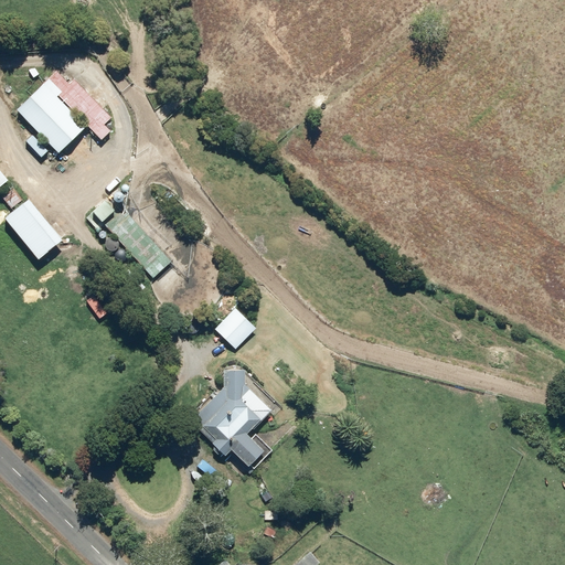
[(110,130),(105,124),(113,117),(74,77),(68,83),(56,71),(18,109),(59,151),(87,124),(102,139),(110,130)]
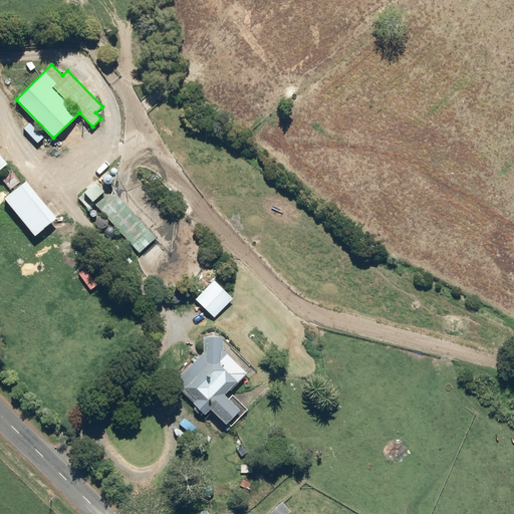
[(57,217),(26,180),(5,198),(35,235),(57,217)]
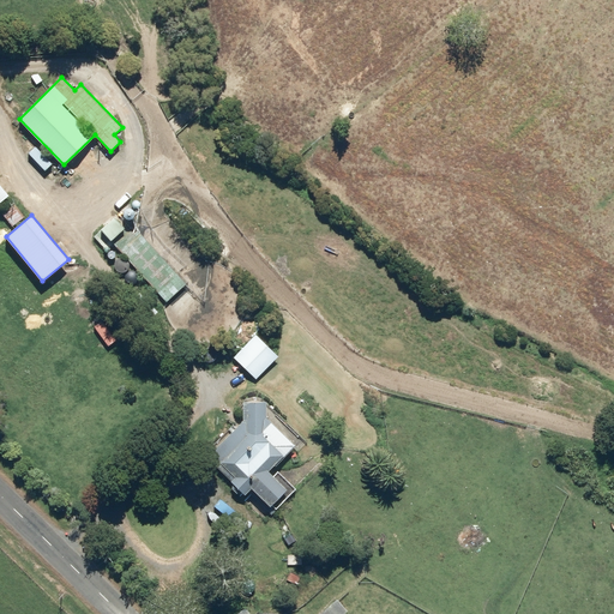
[(169,290),(173,294),(185,283),(137,232),(132,235),(114,216),(96,234),(107,246),(113,241),(156,288),(158,286),(166,293),(169,290)]
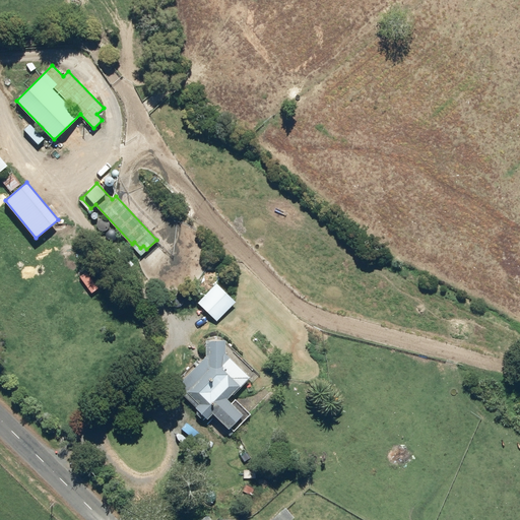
[(199,303),(217,320),(236,301),(216,283),(199,303)]
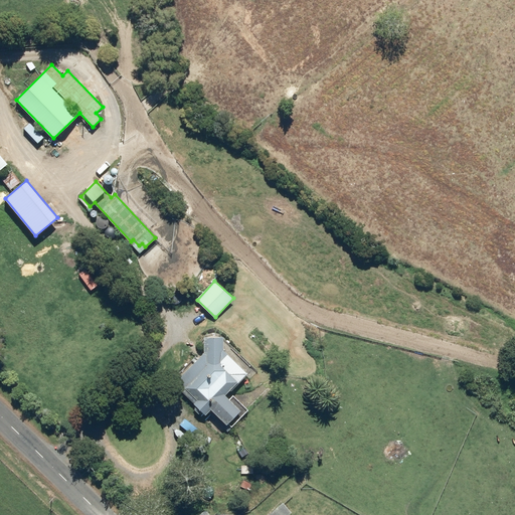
[(205,336),(204,352),(178,376),(183,382),(180,386),(204,413),(210,407),(226,425),(245,408),(233,395),(230,398),(225,393),(247,373),(223,347),(223,337),(205,336)]
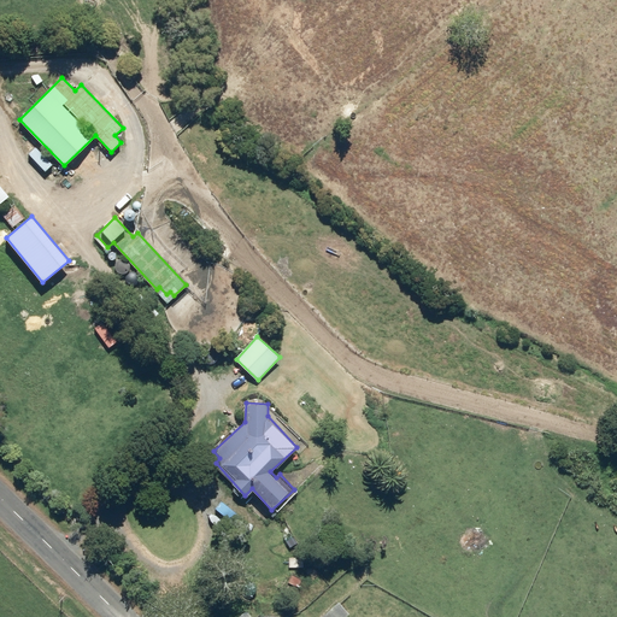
[(339,601),(321,616),(344,616),(350,612),(339,601)]
